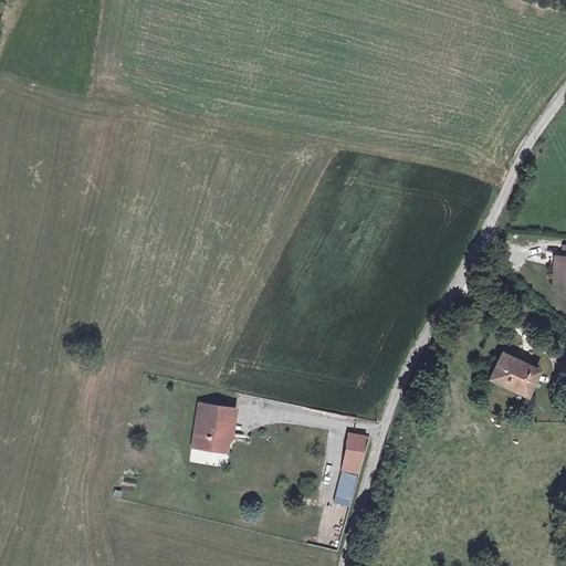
[(555,257),(554,280),(565,280),(565,245),(563,245),(563,257),(555,257)]
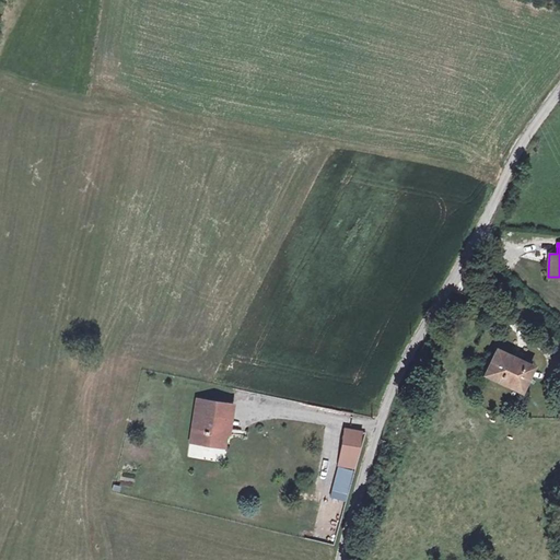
[(497,349),(485,374),(521,392),(533,366),(497,349)]
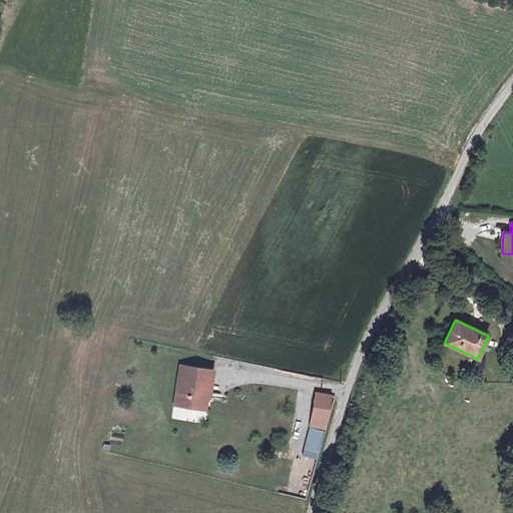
[(183,366),(177,404),(199,407),(201,391),(206,391),(209,370),(183,366)]
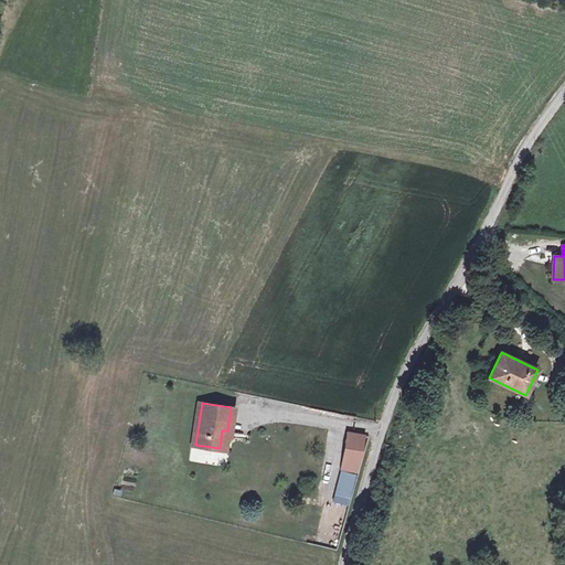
[(349,438),(348,451),(359,452),(360,439),(349,438)]
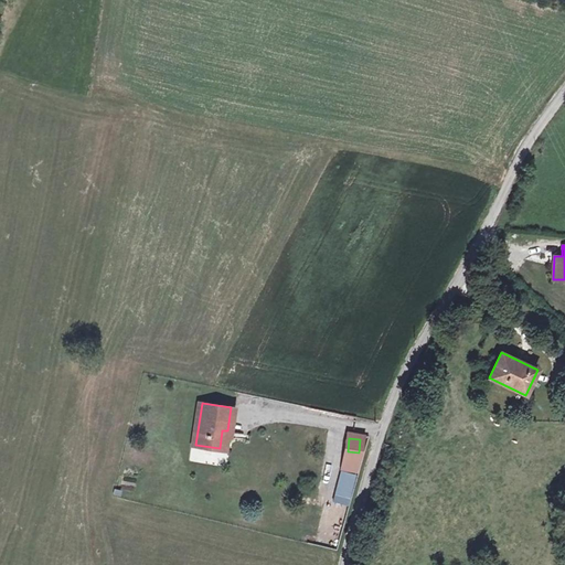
[(348,451),(345,462),(356,465),(359,452),(348,451)]
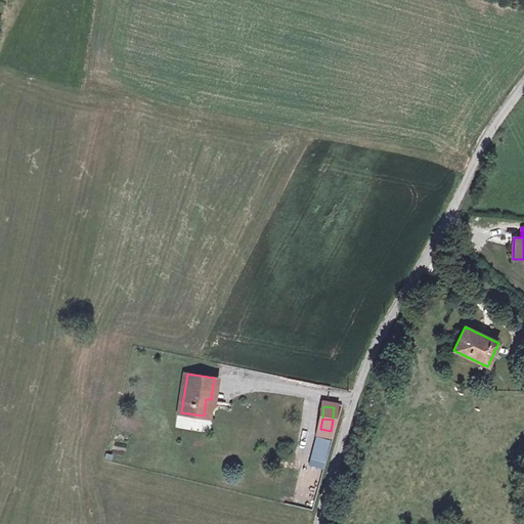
[(331,431),(320,429),(319,436),(330,437),(331,431)]
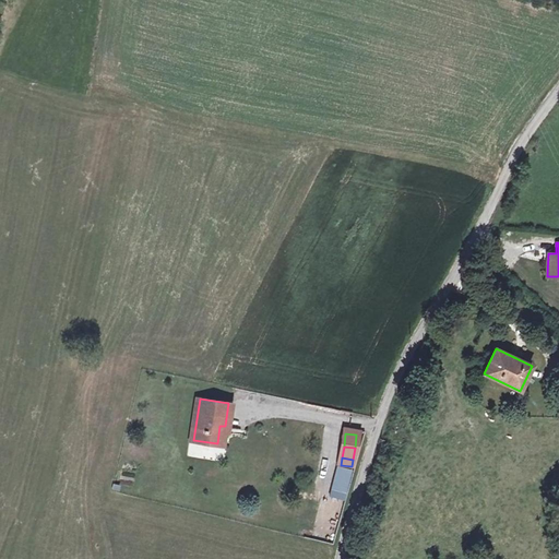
[(347,494),(354,471),(337,466),(331,489),(347,494)]
